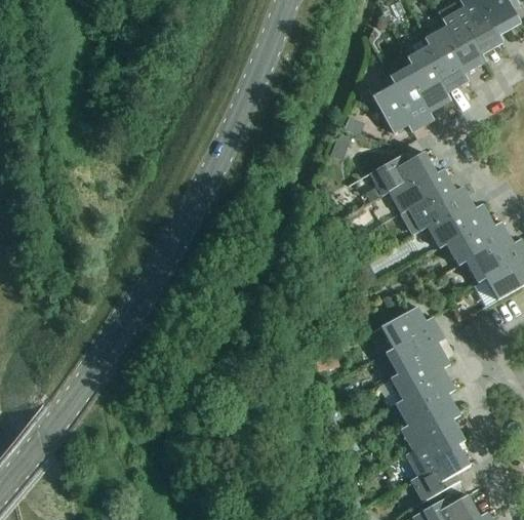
[(437,10),(445,25),(457,47),(472,39),(480,53),(481,53),(502,41),(498,34),(497,34),(489,20),(475,28),(462,5),(459,0),(456,0),(437,10)]
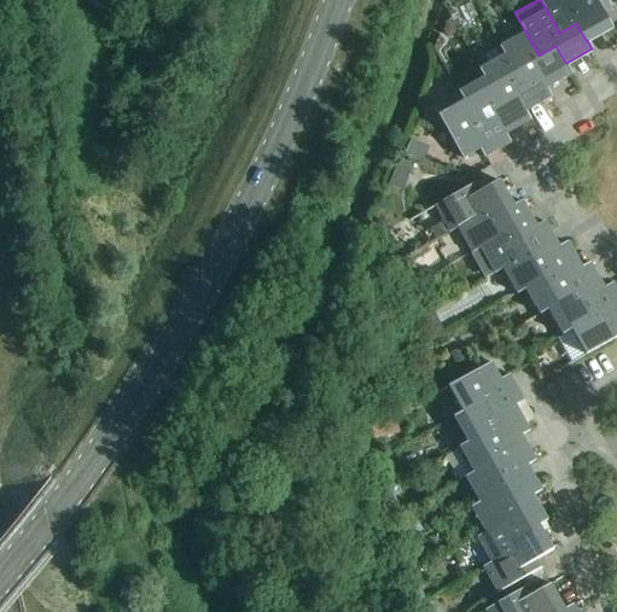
[(541,0),(545,6),(559,33),(576,23),(586,40),(587,40),(612,25),(603,9),(601,10),(597,0),(580,10),(574,0),(541,0)]
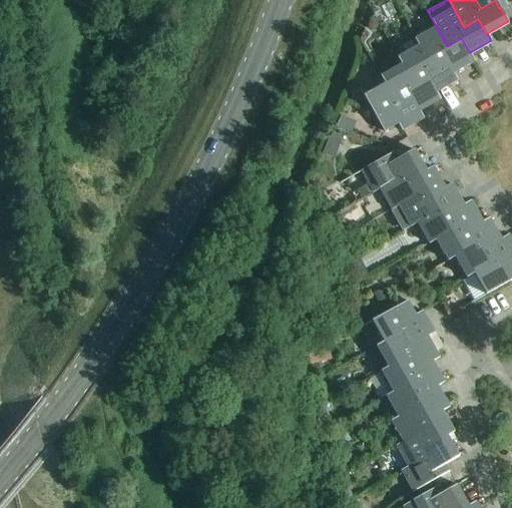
[(476,0),(481,8),(495,0),(499,8),(500,7),(507,3),(505,0),(476,0)]
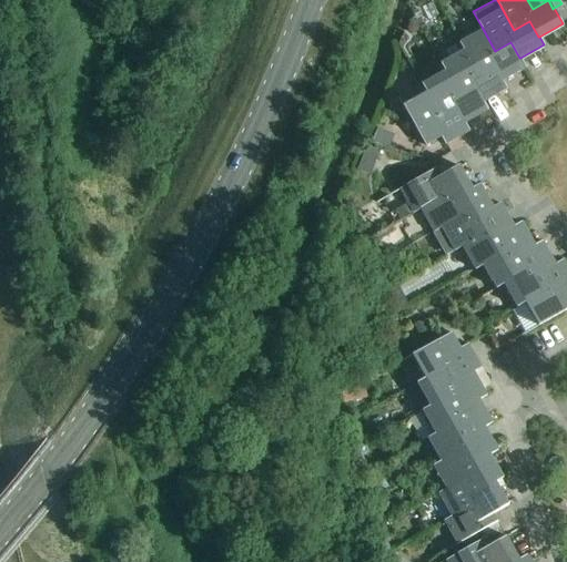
[(457,40),(462,48),(463,48),(477,72),(492,63),(502,79),(525,65),(520,58),(519,58),(510,42),(495,51),(482,27),(457,40)]
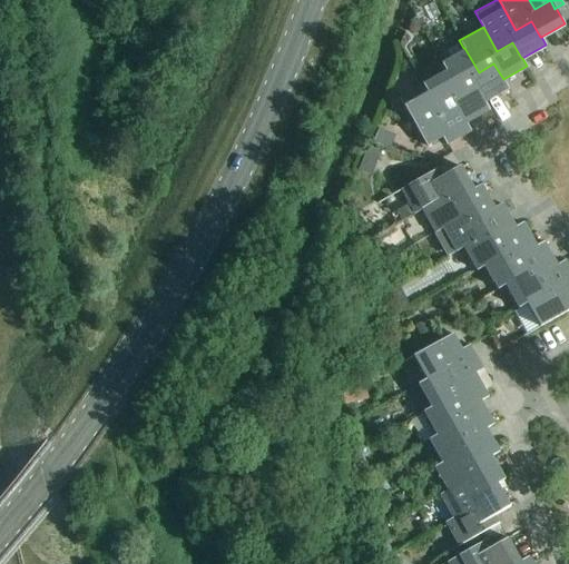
[(441,61),(445,69),(445,68),(460,92),(476,85),(484,100),(484,99),(508,87),(503,79),(493,63),(479,72),(464,48),(463,48),(441,61)]
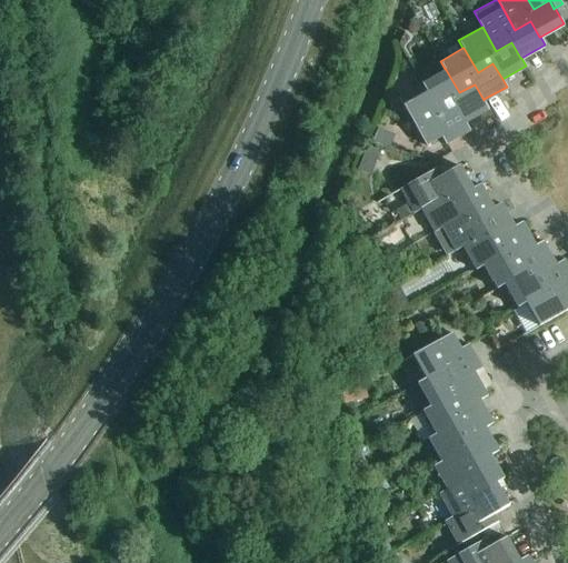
[(445,69),(421,82),(426,90),(426,89),(439,113),(455,104),(465,120),(488,107),(484,99),(484,100),(475,84),(459,92),(445,68),(445,69)]
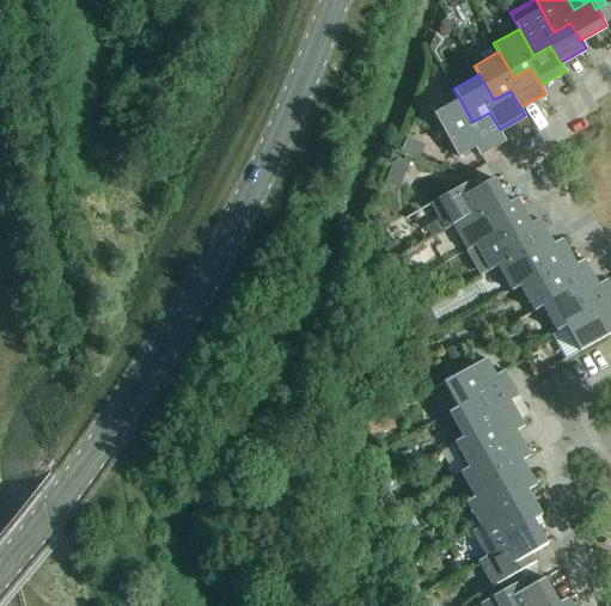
[(458,97),(453,89),(428,102),(457,153),(500,129),(489,112),(472,122),(458,96),(458,97)]
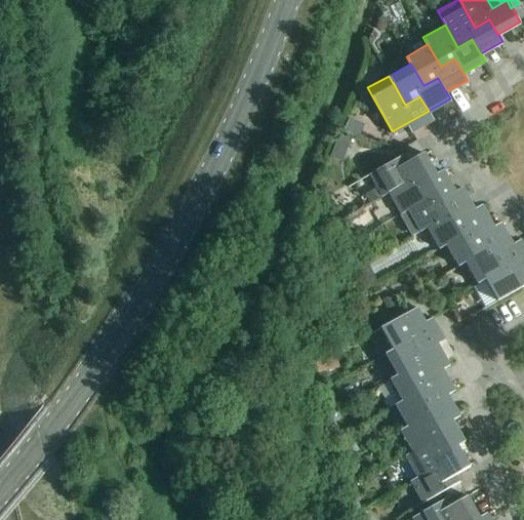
[(335,138),(329,154),(341,159),(348,144),(335,138)]
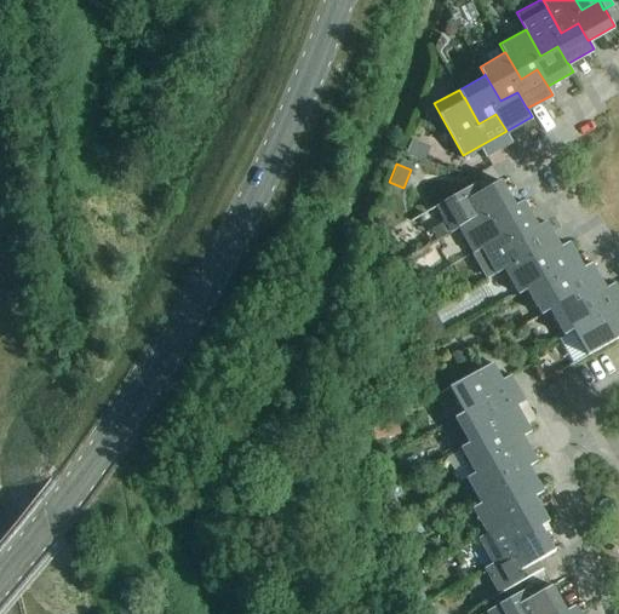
[(458,225),(473,251),(481,246),(506,230),(498,213),(515,204),(514,204),(499,178),(482,188),(483,188),(475,193),(485,210),(458,224),(458,225)]
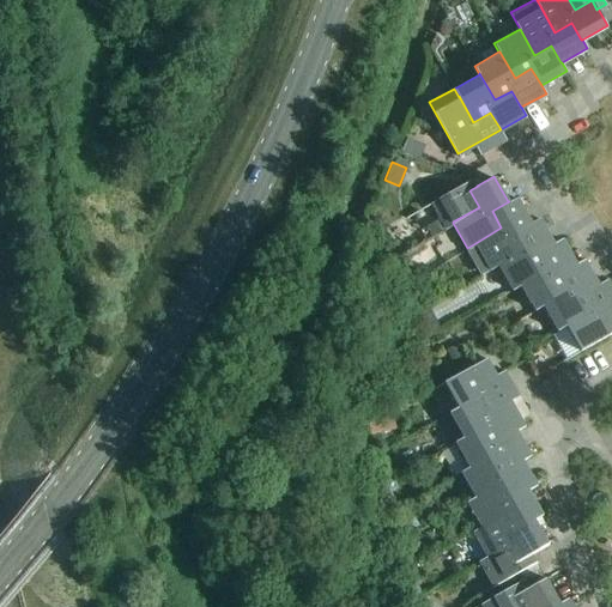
[(444,228),(453,223),(453,222),(479,207),(470,190),(478,186),(477,186),(473,177),(430,201),(444,228)]
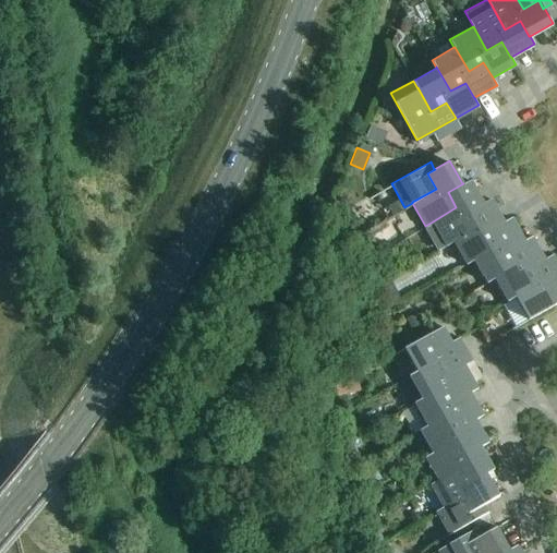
[(438,249),(453,240),(476,226),(468,211),(483,202),(470,179),(462,183),(463,183),(448,192),(456,207),(433,221),(425,226),(438,249)]
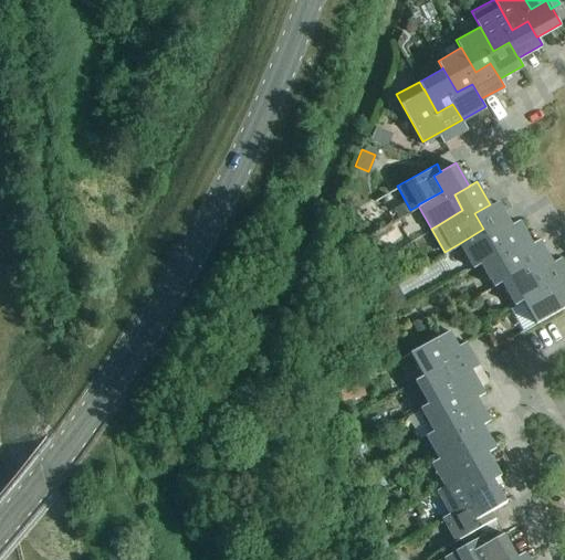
[(472,266),(480,262),(480,261),(504,247),(495,232),(511,223),(498,200),(490,204),(474,213),(483,229),(460,243),(472,266)]
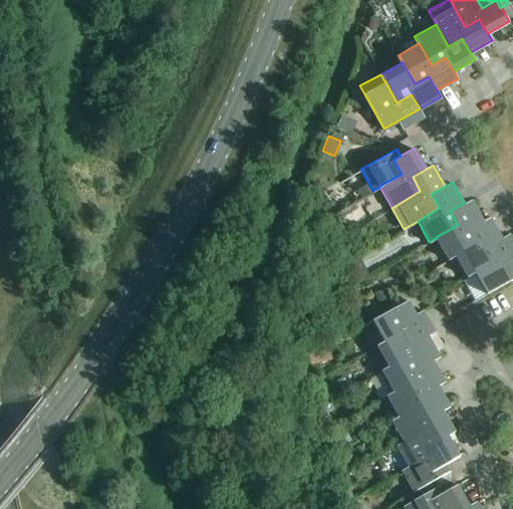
[(448,259),(455,255),(455,254),(477,242),(469,228),(483,220),(471,199),(464,203),(450,211),(458,225),(436,237),(436,238),(448,259)]
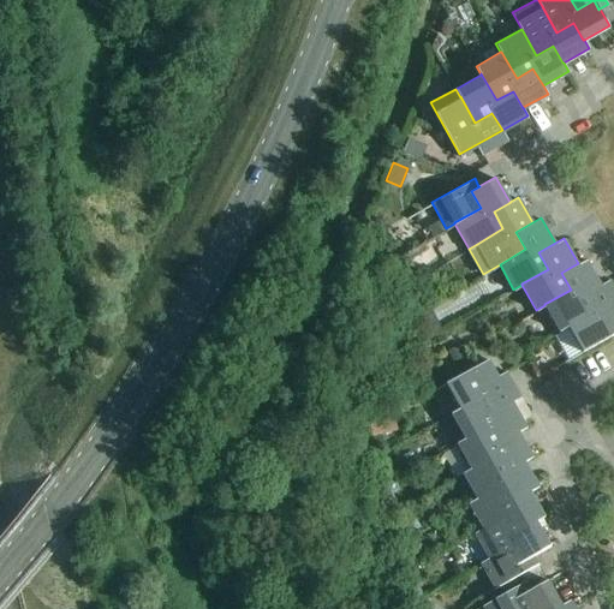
[(559,330),(567,326),(567,324),(594,310),(584,293),(601,284),(586,258),(578,263),(561,273),(571,290),(544,304),(544,305),(559,330)]
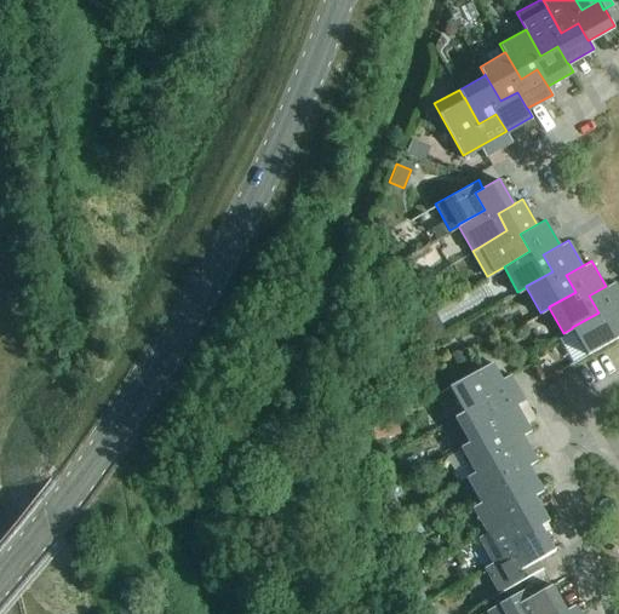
[(572,327),(572,328),(586,354),(618,334),(618,310),(606,286),(589,296),(599,313),(572,327)]
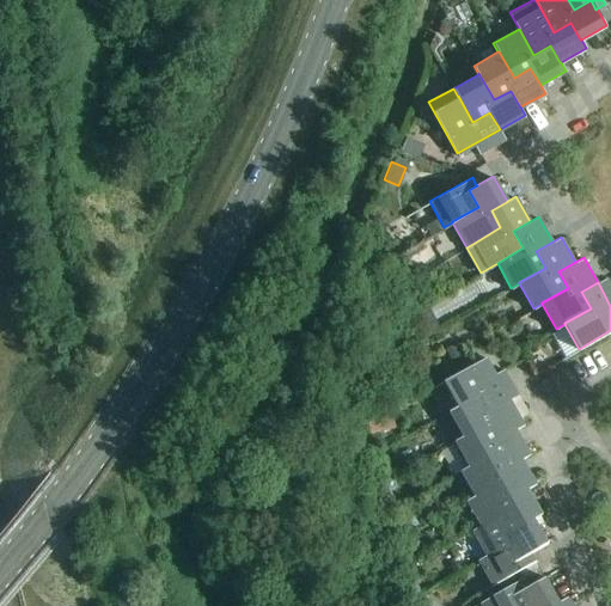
[(437,319),(427,324),(432,331),(440,326),(437,319)]
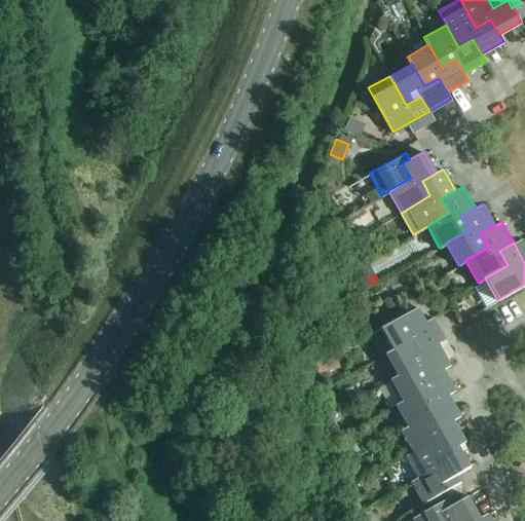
[(395,301),(389,293),(381,298),(386,305),(395,301)]
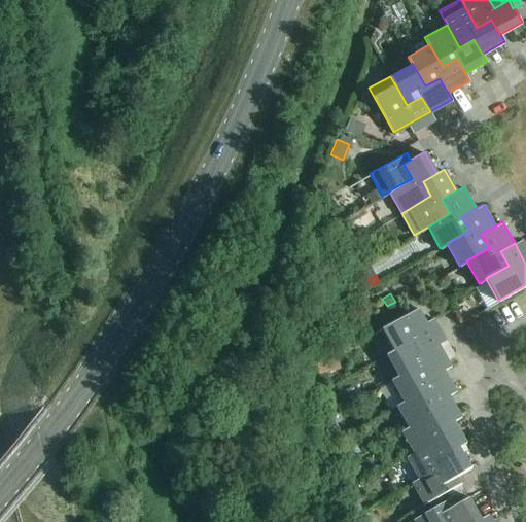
[(381,327),(393,349),(416,337),(424,351),(439,343),(418,306),(381,327)]
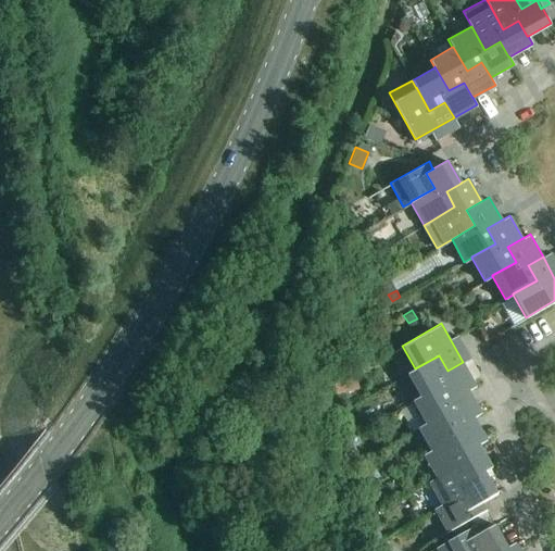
[(400,377),(413,399),(420,396),(444,383),(452,398),(467,389),(468,389),(476,385),(463,362),(448,371),(439,355),(415,368),(400,377)]
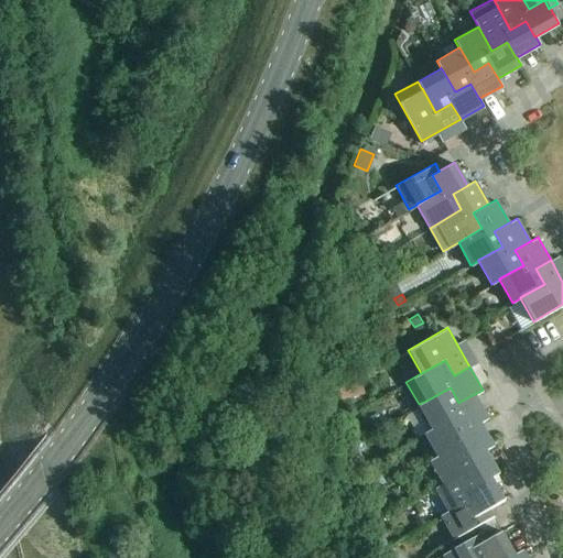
[(419,404),(431,427),(432,428),(455,414),(464,429),(479,420),(480,422),(488,417),(475,394),(474,394),(458,403),(451,387),(426,401),(419,404)]
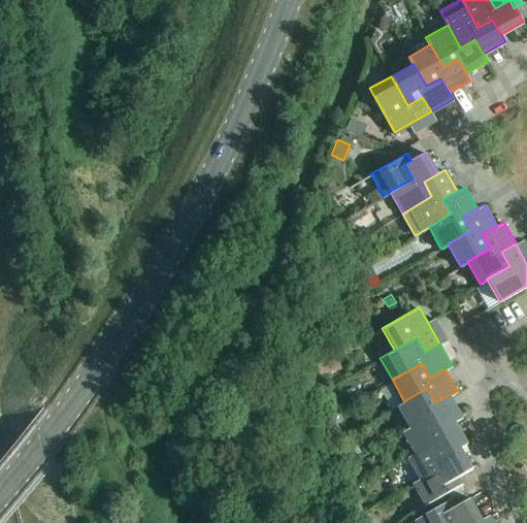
[(396,404),(408,426),(409,427),(431,415),(439,428),(454,420),(454,421),(461,417),(450,395),(449,394),(434,402),(426,388),(404,401),(403,400),(396,404)]
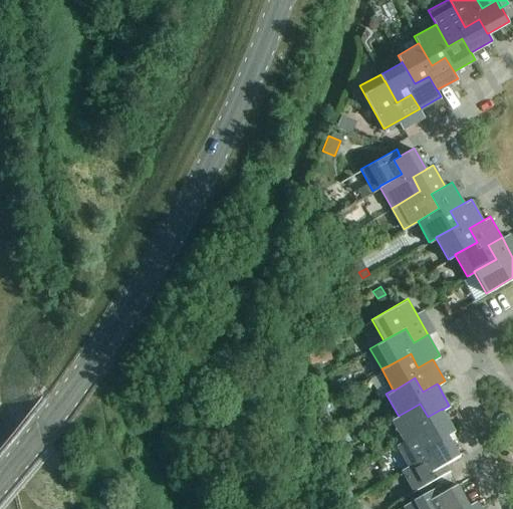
[(391,419),(403,440),(404,441),(425,429),(433,442),(447,434),(447,435),(454,431),(442,410),(442,409),(428,417),(420,404),(399,416),(398,415),(391,419)]
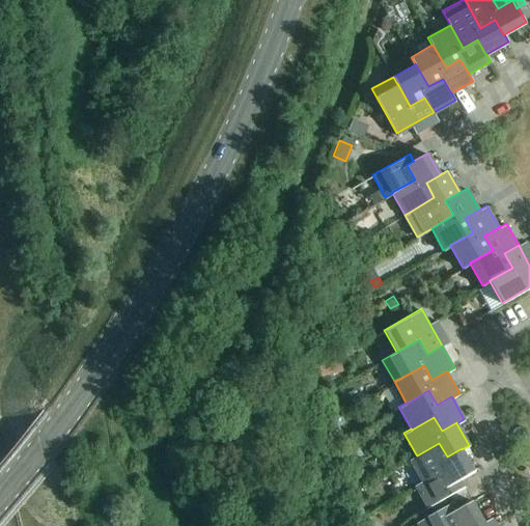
[(346,455),(354,458),(362,452),(358,445),(350,443),(342,448),(346,455)]
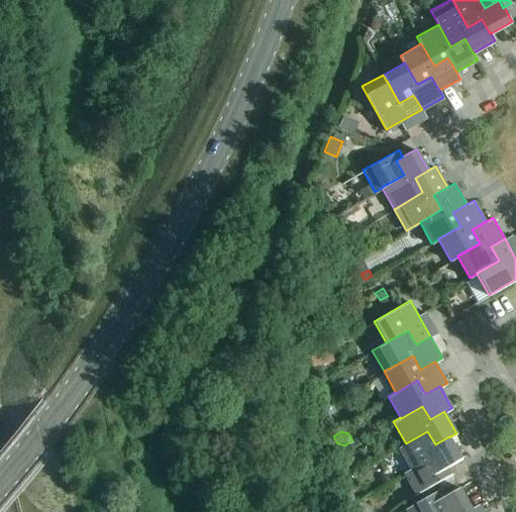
[(398,446),(410,468),(432,455),(440,470),(447,466),(461,458),(449,437),(449,436),(435,444),(427,431),(406,443),(405,442),(398,446)]
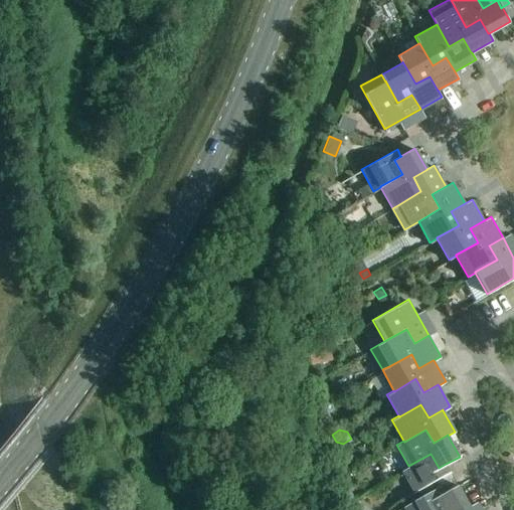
[(408,466),(401,470),(413,492),(450,471),(446,464),(439,468),(431,454),(408,466)]
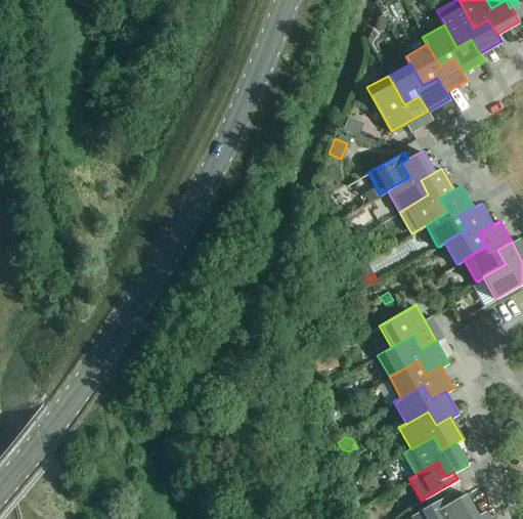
[(354,507),(346,488),(336,493),(345,512),(354,507)]
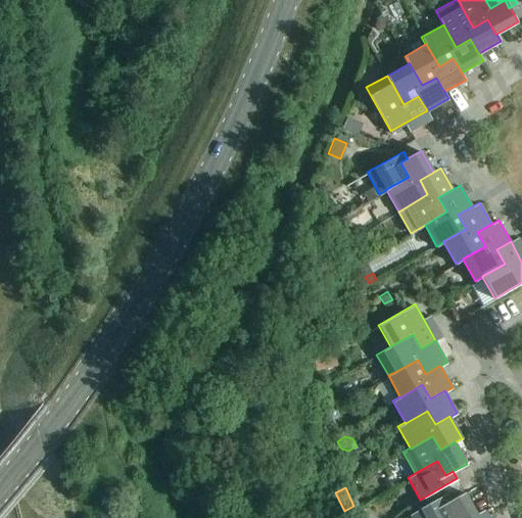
[(467,517),(476,513),(464,491),(449,500),(451,501),(443,505),(449,517),(467,517)]
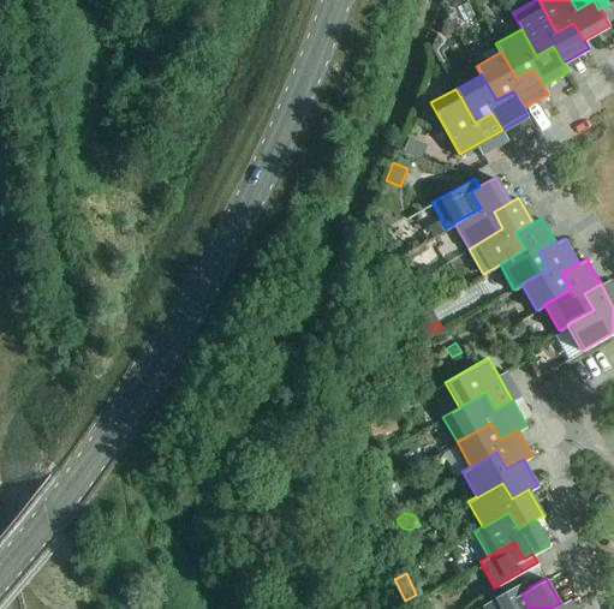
[(484,608),(529,608),(522,593),(530,589),(529,587),(525,579),(482,603),(484,608)]
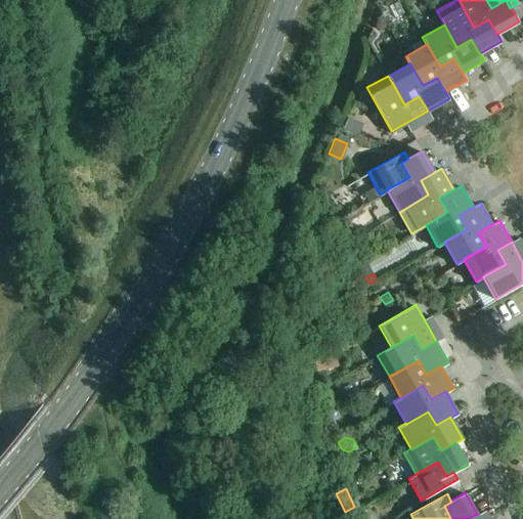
[(489,518),(484,510),(477,514),(468,518),(489,518)]
